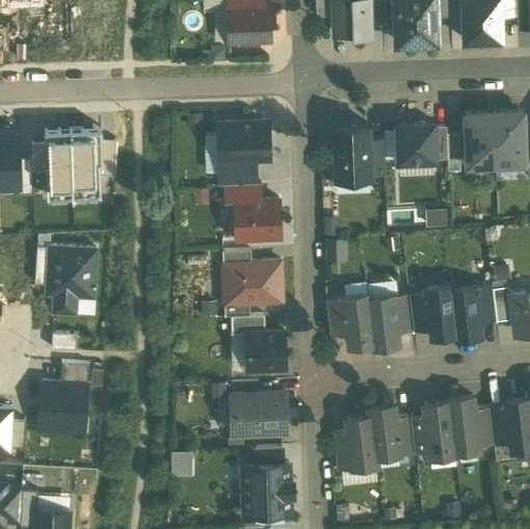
[(228,0),(229,9),(230,9),(230,8),(265,6),(264,0),(228,0)]
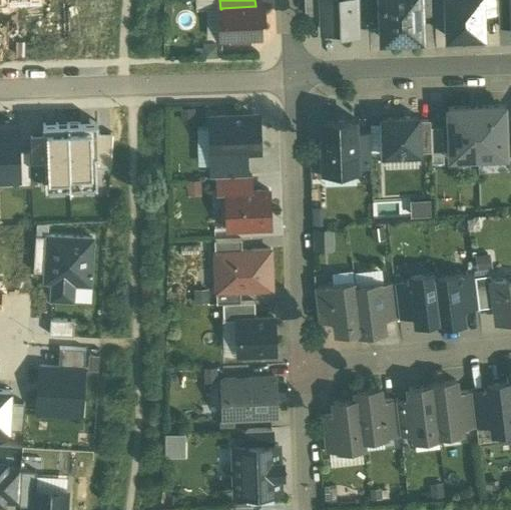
[(306,0),(307,16),(322,16),(322,0),(306,0)]
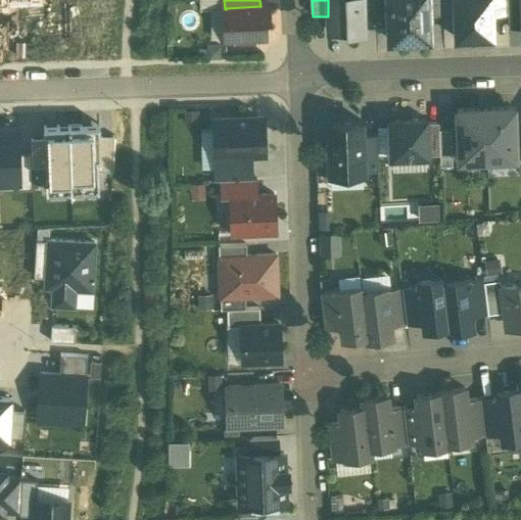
[(328,0),(328,16),(331,15),(331,34),(348,34),(348,36),(366,35),(365,0),(328,0)]
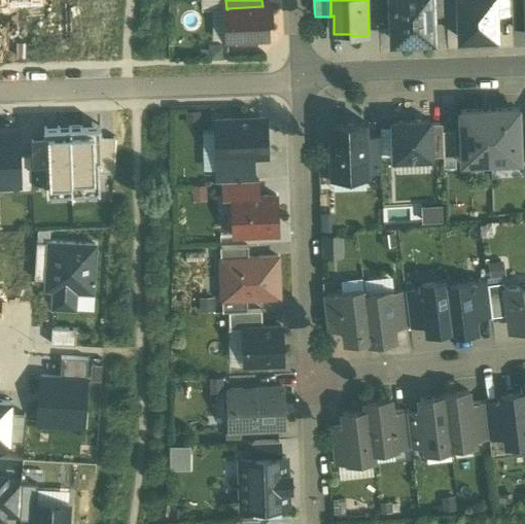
[(392,0),(394,42),(433,41),(433,18),(431,0),(392,0)]
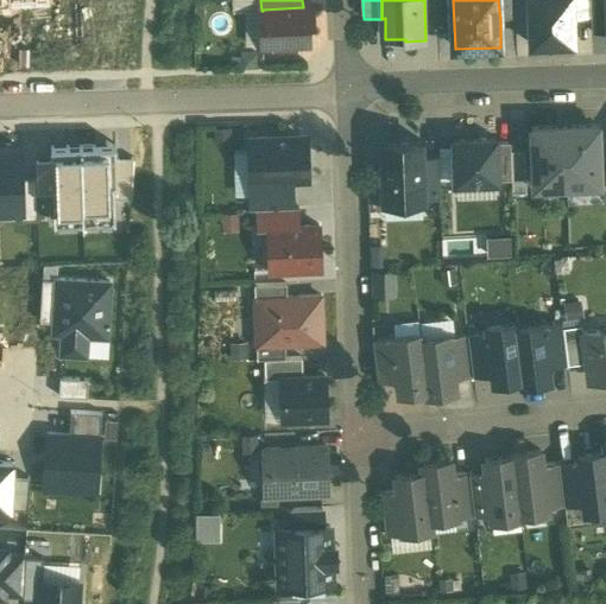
[(515,0),(498,0),(500,20),(516,19),(515,0)]
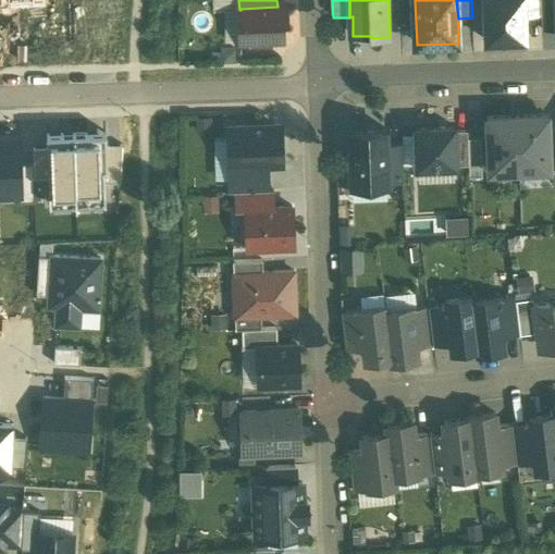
[(485,0),(488,42),(527,41),(526,17),(525,0),(485,0)]
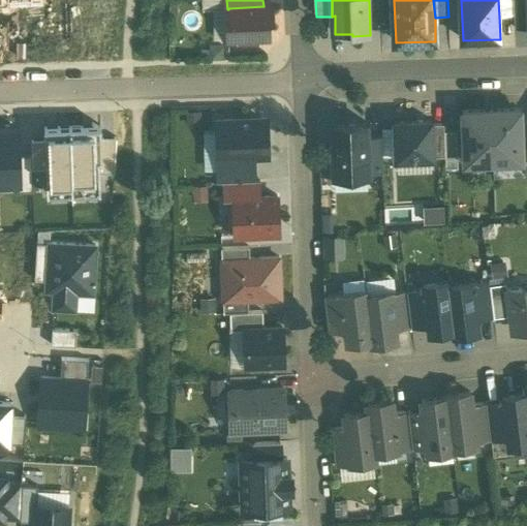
[(498,0),(499,17),(516,16),(515,0),(498,0)]
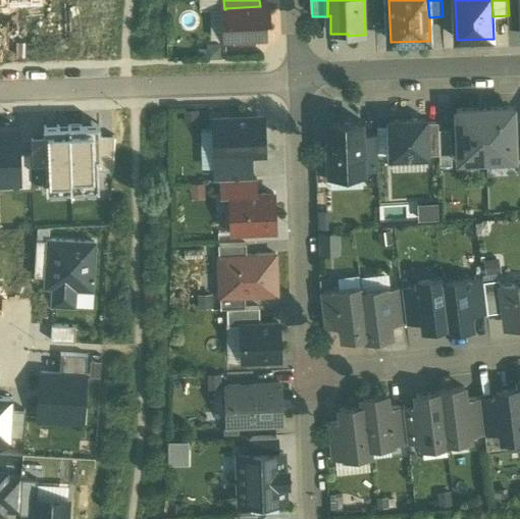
[(519,0),(508,0),(509,15),(509,30),(519,29),(519,0)]
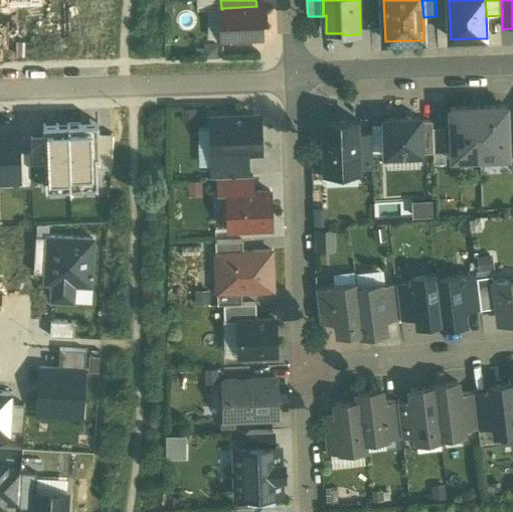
[(257,6),(222,8),(222,9),(223,39),(234,39),(234,41),(251,40),(251,38),(262,38),(262,24),(266,24),(265,6),(257,6)]
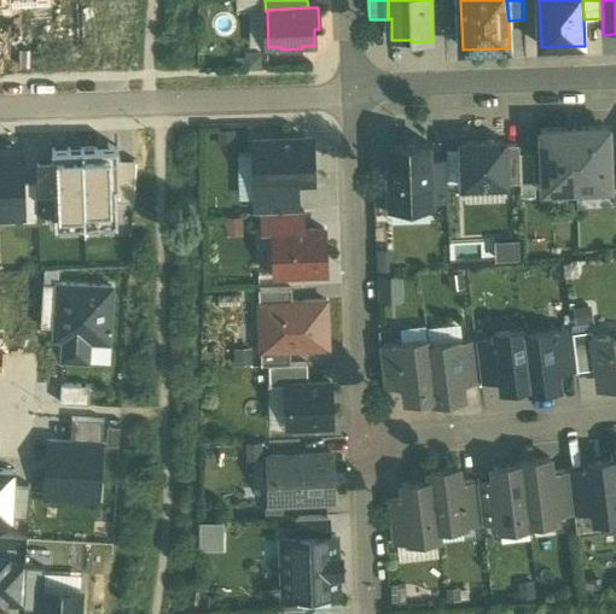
[(577,132),(545,133),(546,192),(579,191),(577,132)]
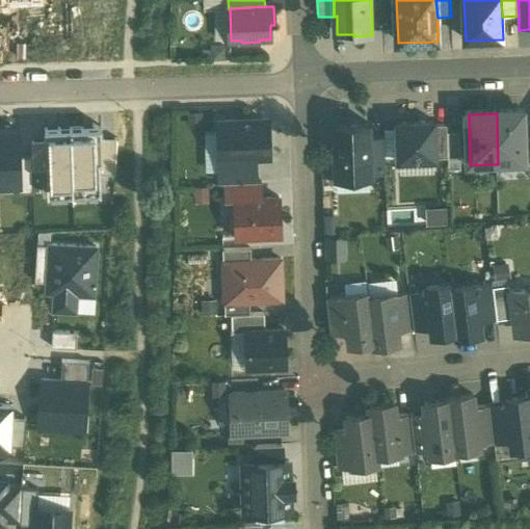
[(526,113),(497,113),(498,164),(527,164),(526,113)]
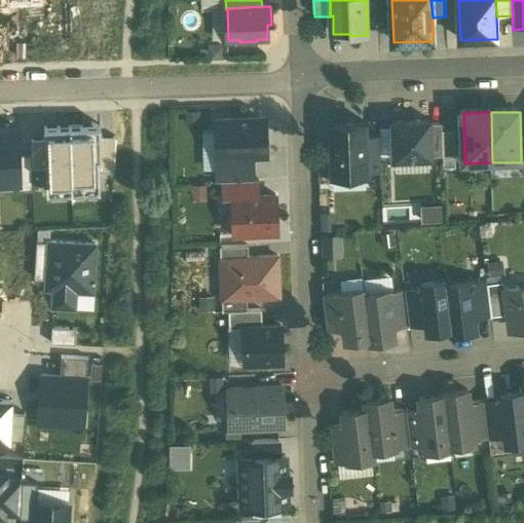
[(261,119),(217,121),(218,158),(255,156),(267,156),(266,124),(261,119)]
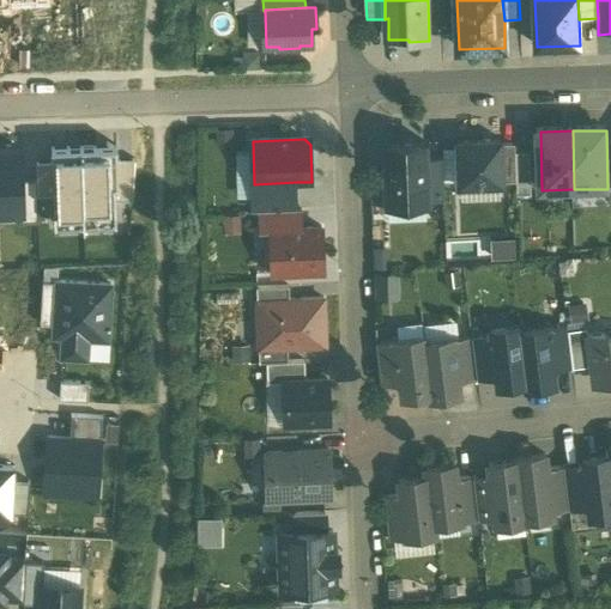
[(502,141),(459,144),(460,187),(503,184),(502,146),(502,141)]
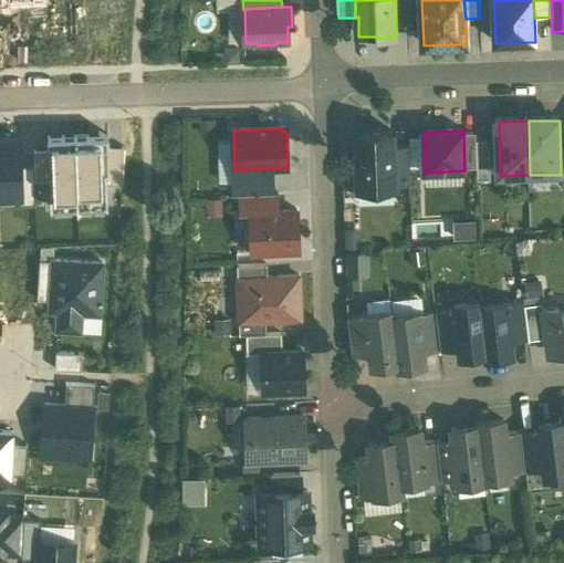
[(394,133),(362,134),(356,141),(357,163),(358,189),(396,187),(395,147),(394,133)]
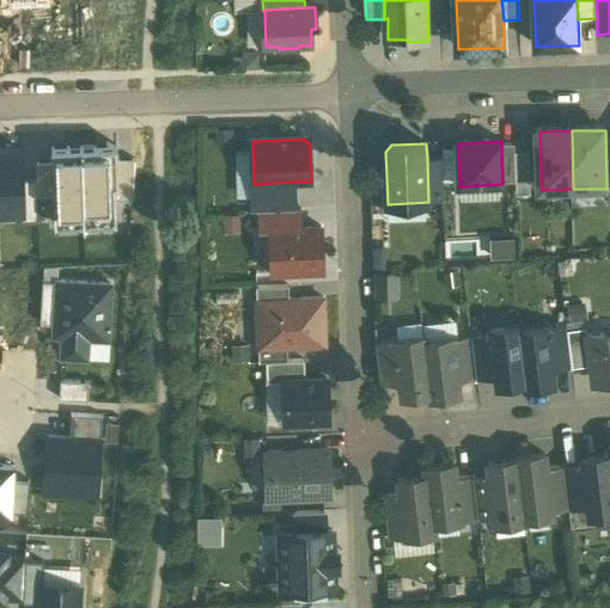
[(516,155),(516,146),(501,146),(502,184),(517,184),(516,155)]
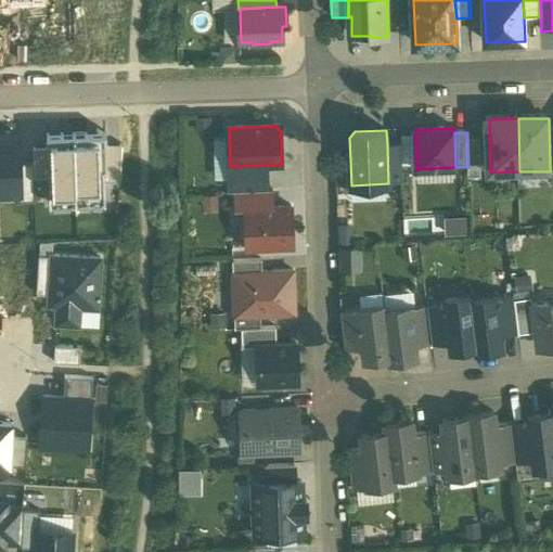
[(50,205),(78,205),(75,136),(49,137),(49,150),(50,180),(50,205)]
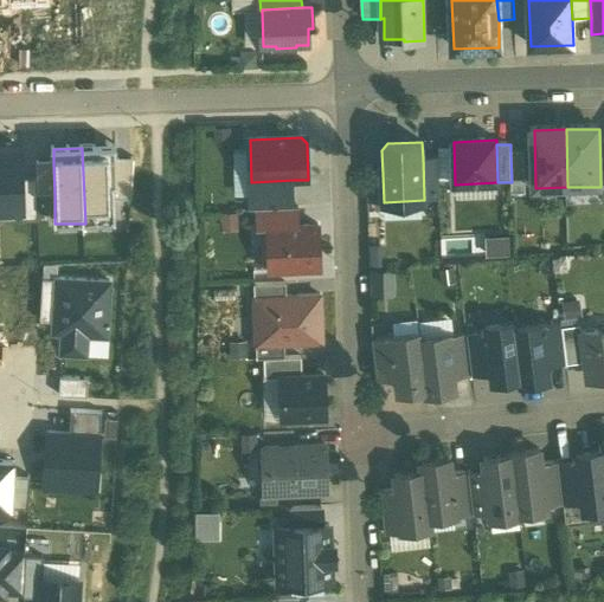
[(117,148),(82,148),(85,224),(117,222),(116,202),(116,187),(119,187),(117,161),(117,148)]
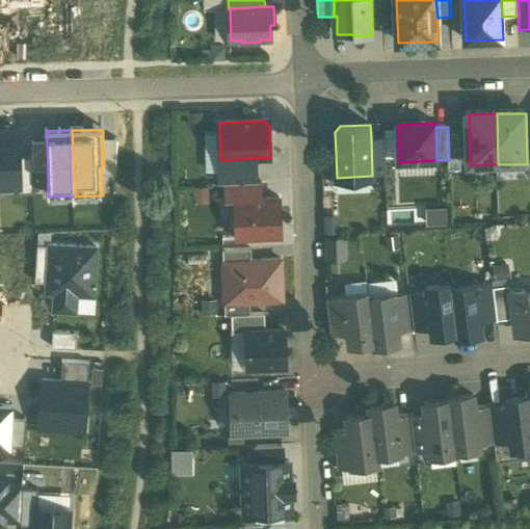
[(20,132),(0,132),(0,184),(22,184),(21,159),(20,132)]
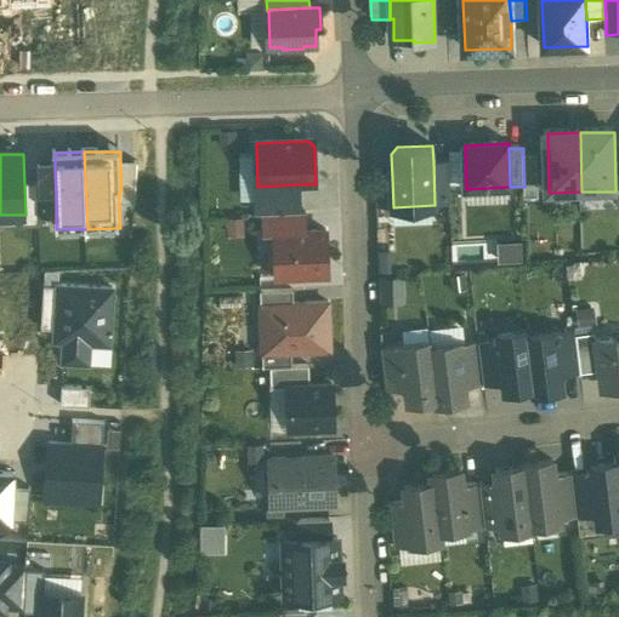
[(538,158),(523,158),(524,187),(524,200),(539,200),(538,158)]
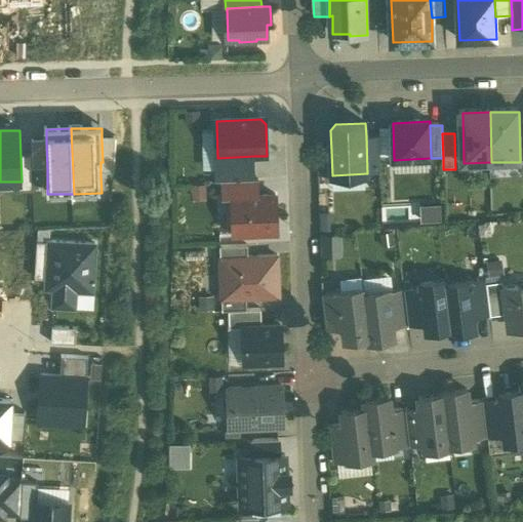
[(379,136),(366,136),(367,173),(381,173),(379,136)]
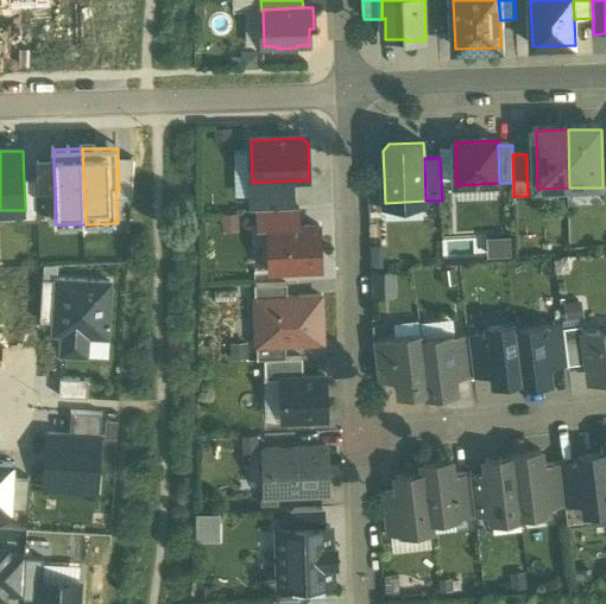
[(117,188),(117,203),(133,202),(136,161),(118,161),(119,188),(117,188)]
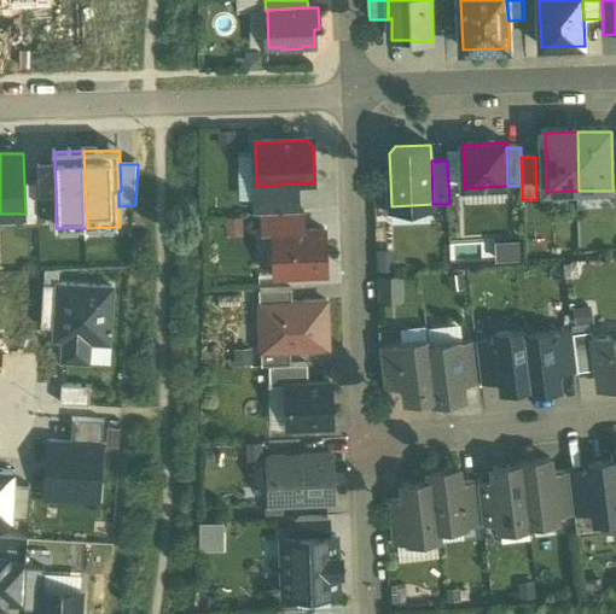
[(40,200),(56,200),(54,167),(39,167),(40,183),(40,200)]
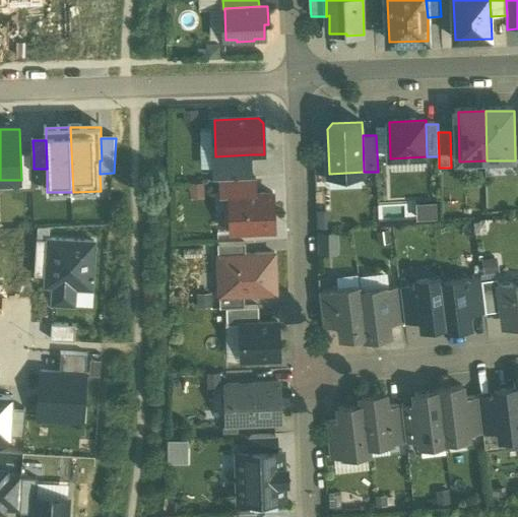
[(328,149),(316,149),(316,174),(329,174),(328,149)]
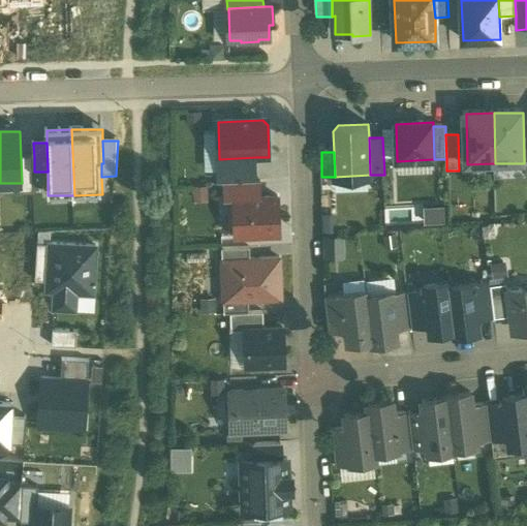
[(35,193),(34,172),(34,157),(21,158),(22,183),(22,193),(35,193)]
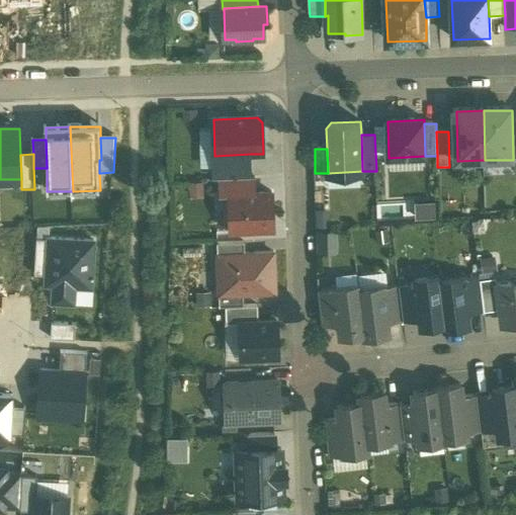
[(251,154),(215,156),(216,180),(220,180),(252,178),(251,154)]
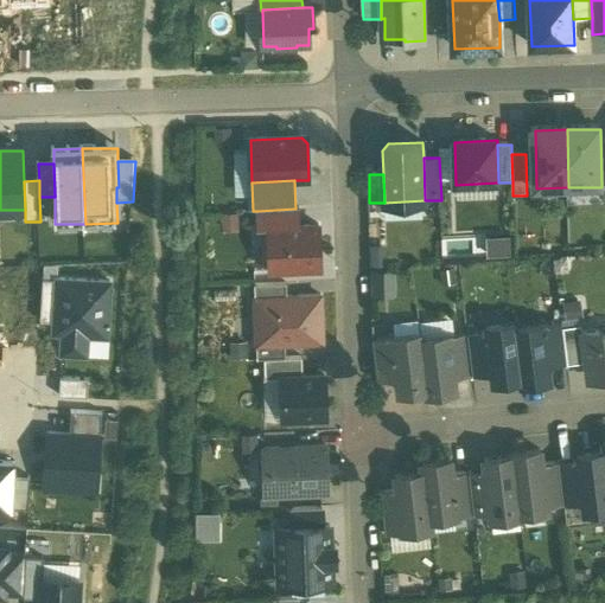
[(295,209),(258,211),(259,230),(269,230),(269,228),(300,226),(300,209),(295,209)]
